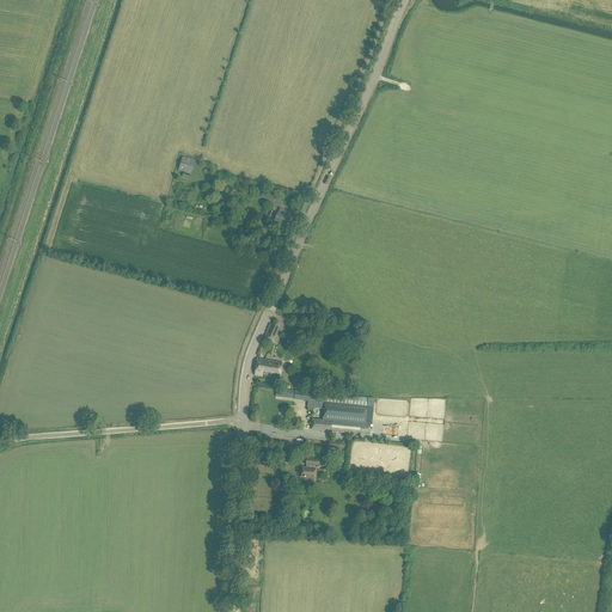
[(178,170),(191,175),(196,161),(183,157),(178,170)]
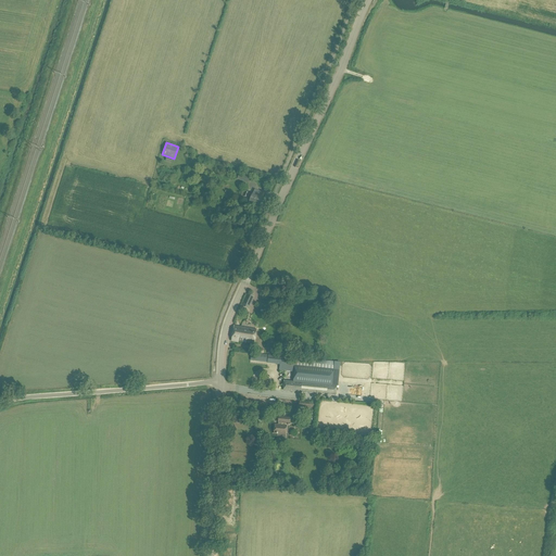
[(238,178),(248,182),(251,176),(240,172),(238,178)]
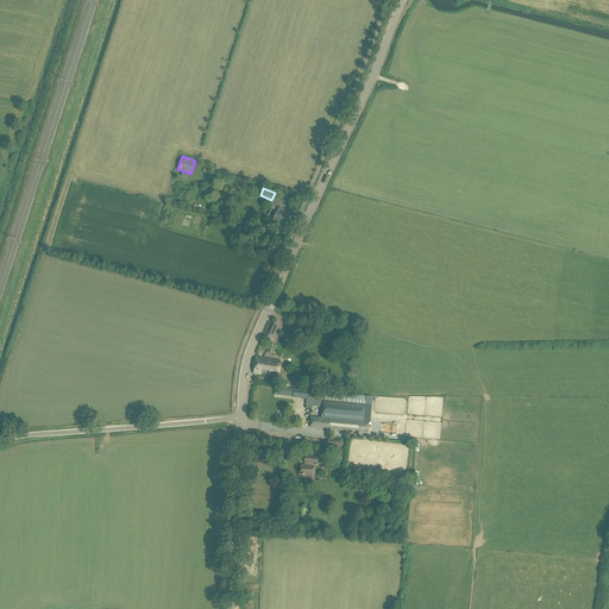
[(272,223),(283,227),(288,217),(283,215),(286,211),(278,208),(272,223)]
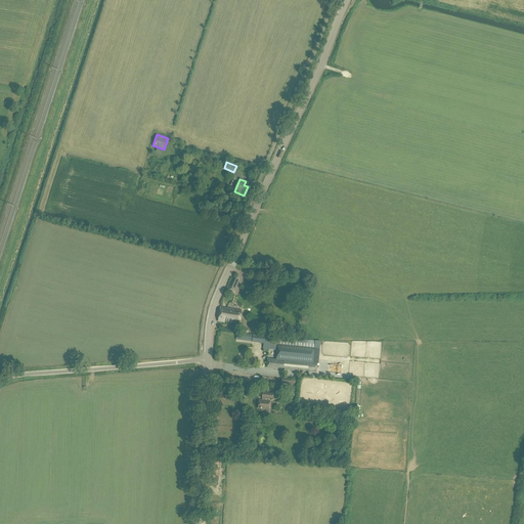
[(218,321),(224,322),(239,324),(242,311),(226,308),(227,308),(221,307),(218,321)]
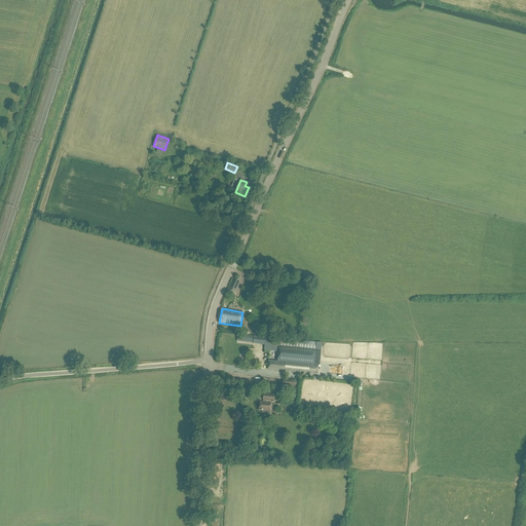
[(252,331),(262,332),(263,325),(259,324),(259,321),(253,320),(252,331)]
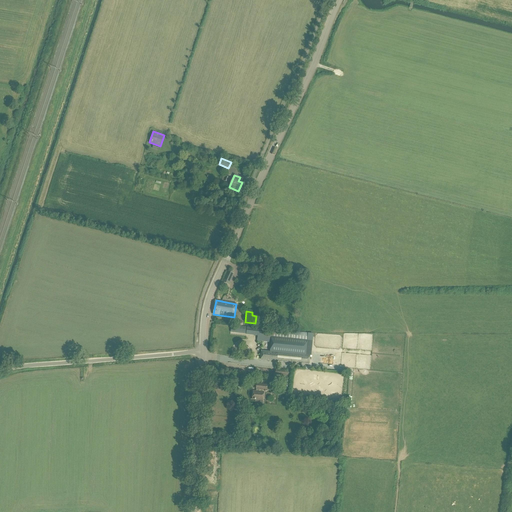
[(231,332),(246,334),(246,335),(258,336),(257,341),(271,342),(270,352),(262,351),(261,360),(309,365),(310,356),(306,355),(307,346),(309,346),(310,342),(307,341),(308,334),(247,327),(231,326),(231,332)]
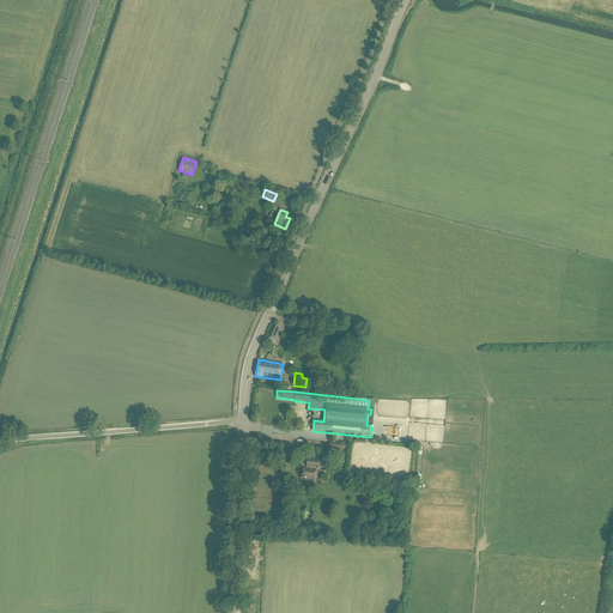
[(302,478),(305,479),(304,481),(307,481),(308,483),(315,484),(316,469),(314,469),(314,466),(319,466),(320,461),(308,460),(307,465),(308,466),(308,468),(303,468),(302,478)]
